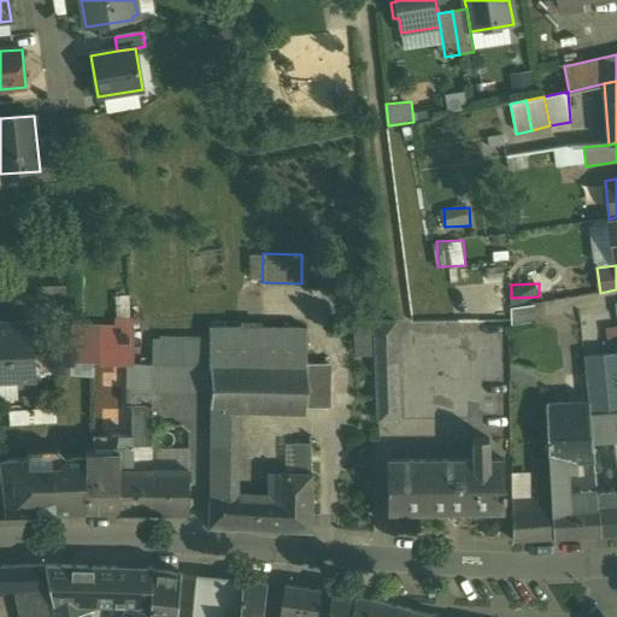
[(533,306),(510,309),(511,325),(534,322),(533,306)]
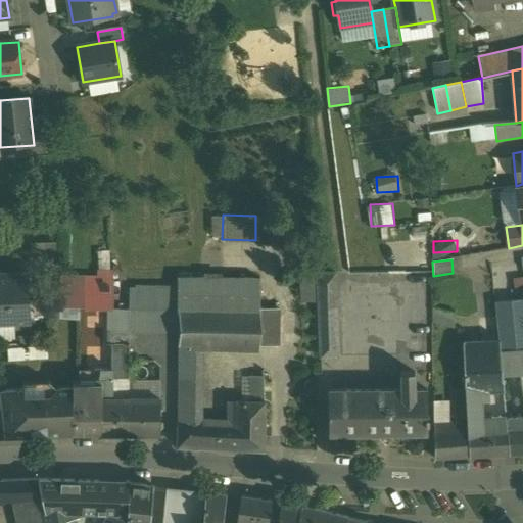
[(335,272),(317,273),(317,275),(318,297),(336,296),(335,272)]
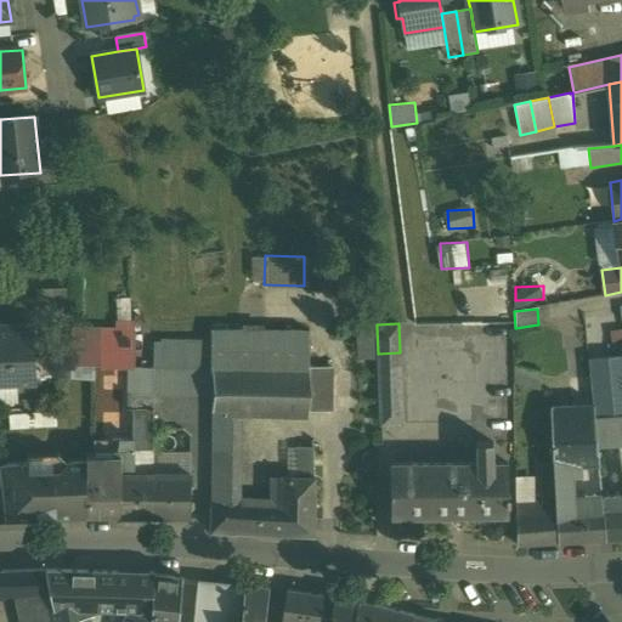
[(32,324),(0,326),(0,384),(18,383),(35,383),(34,378),(33,348),(32,324)]
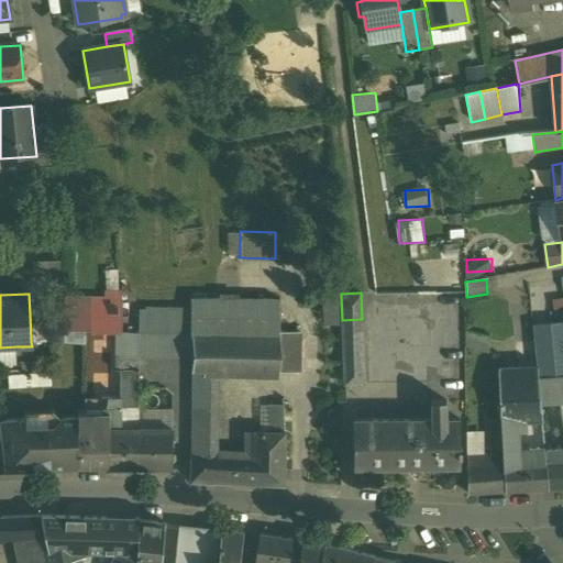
[(341,296),(324,296),(326,324),(342,324),(342,320),(341,296)]
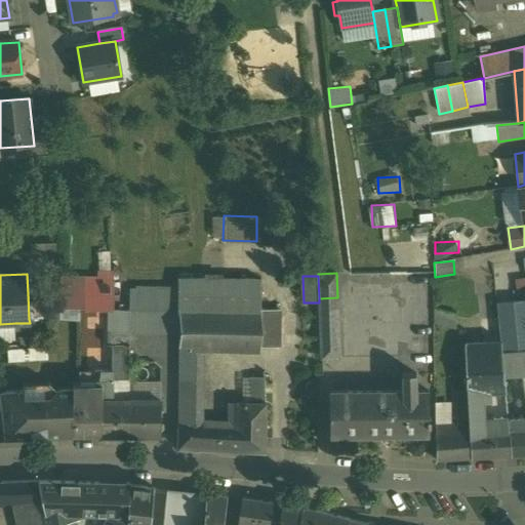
[(180,290),(179,312),(260,314),(260,311),(260,279),(180,277),(180,290)]
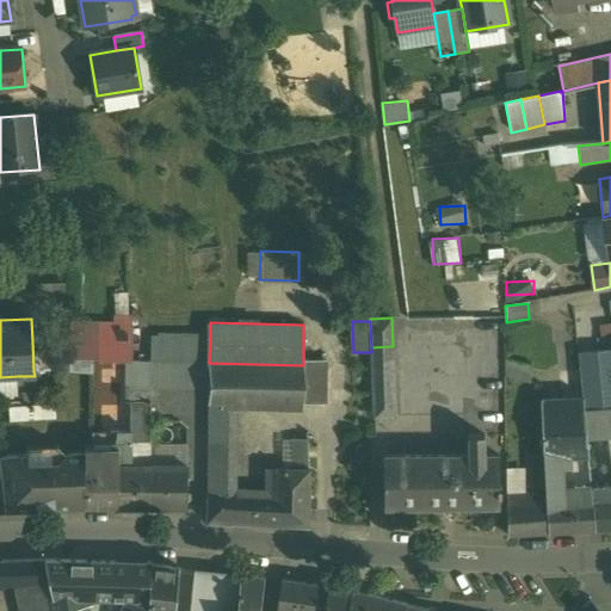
[(112,360),(131,359),(131,323),(68,323),(68,360),(97,360),(97,370),(112,370),(112,360)]
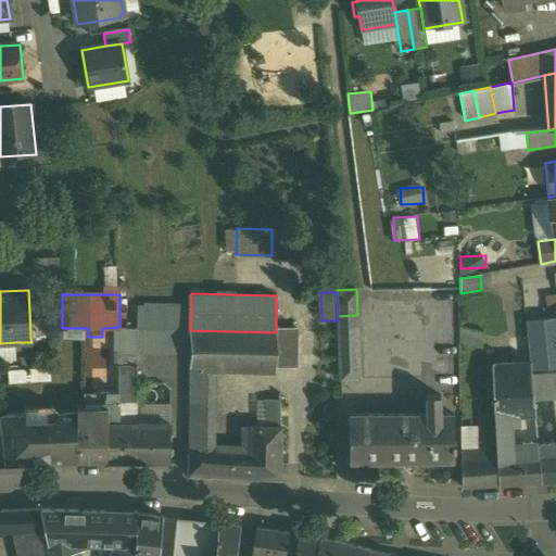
[(191,307),(138,306),(137,329),(190,330),(191,307)]
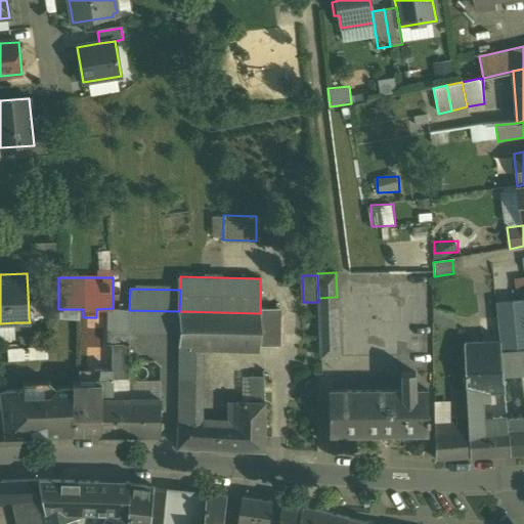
[(45,292),(28,293),(29,318),(46,317),(45,292)]
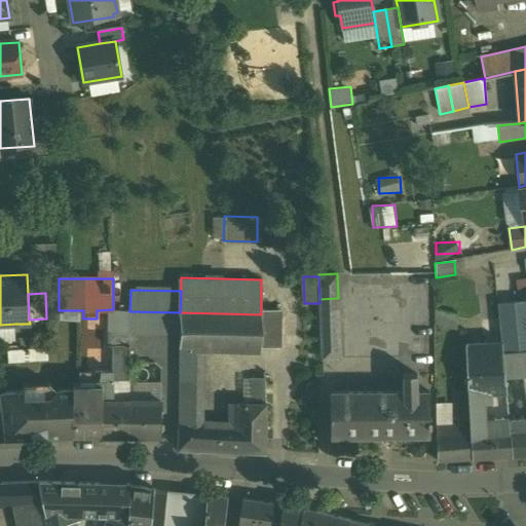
[(338,298),(320,299),(320,303),(322,359),(340,359),(338,298)]
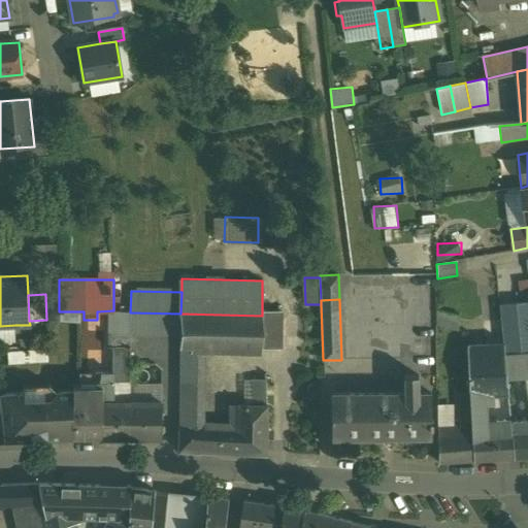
[(527,301),(499,305),(503,345),(506,380),(526,378),(527,378),(527,301)]
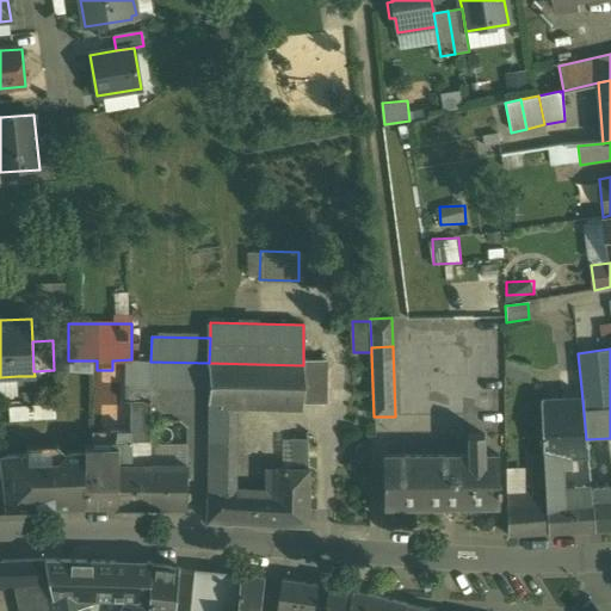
[(150,362),(129,362),(129,377),(150,377),(150,362)]
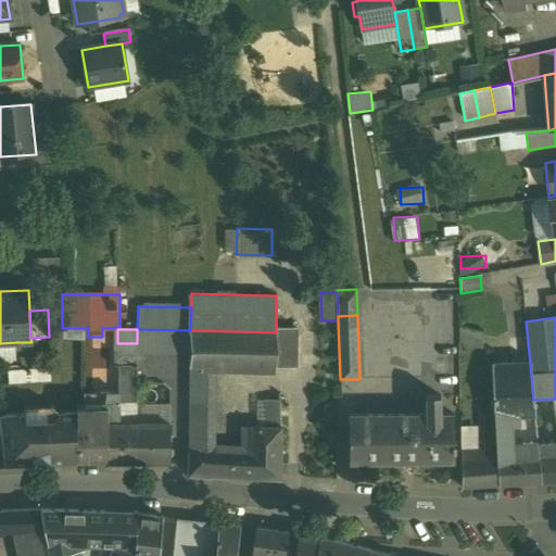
[(190,330),(137,329),(137,343),(137,353),(190,354),(190,330)]
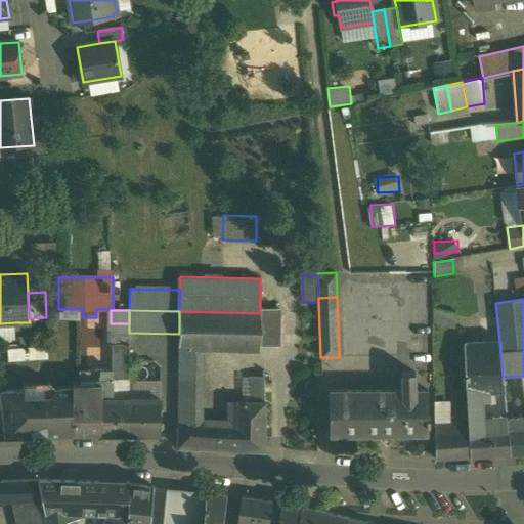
[(279,310),(260,310),(260,313),(259,346),(278,347),(279,310)]
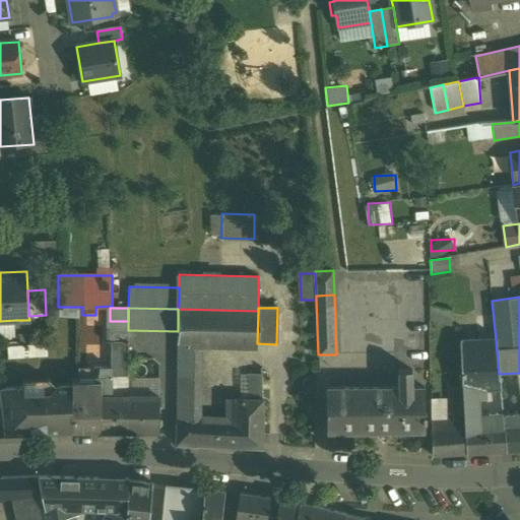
[(258,311),(178,309),(178,331),(177,342),(198,342),(257,343),(258,311)]
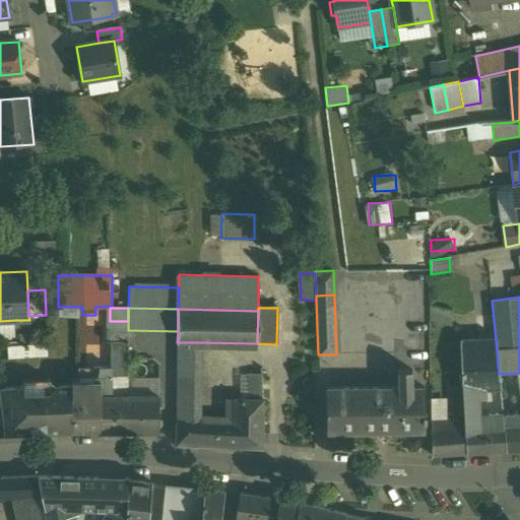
[(0,321),(0,338),(5,338),(5,332),(15,331),(15,320),(0,321)]
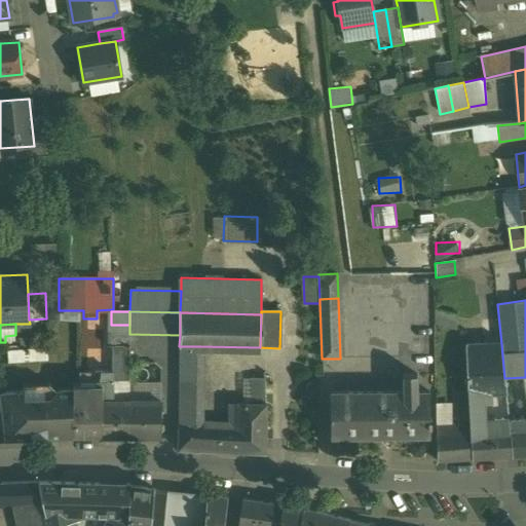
[(129,325),(111,325),(111,333),(108,333),(108,346),(112,346),(129,346),(129,334),(129,325)]
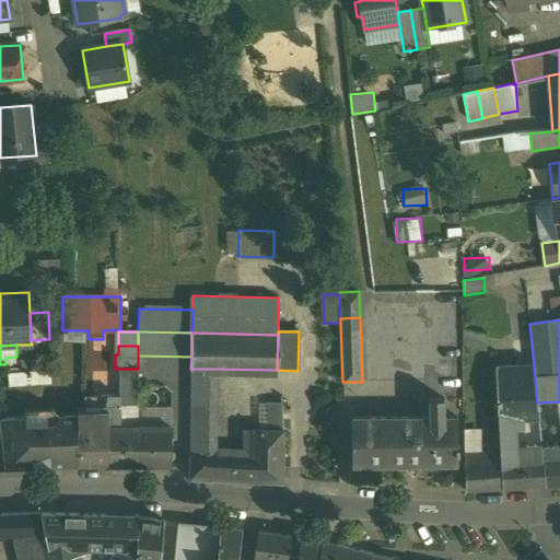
[(526,448),(527,451),(516,451),(515,429),(522,429),(521,418),(538,417),(537,403),(534,366),(496,369),(499,417),(501,464),(503,489),(546,486),(541,448),(541,447),(526,448)]
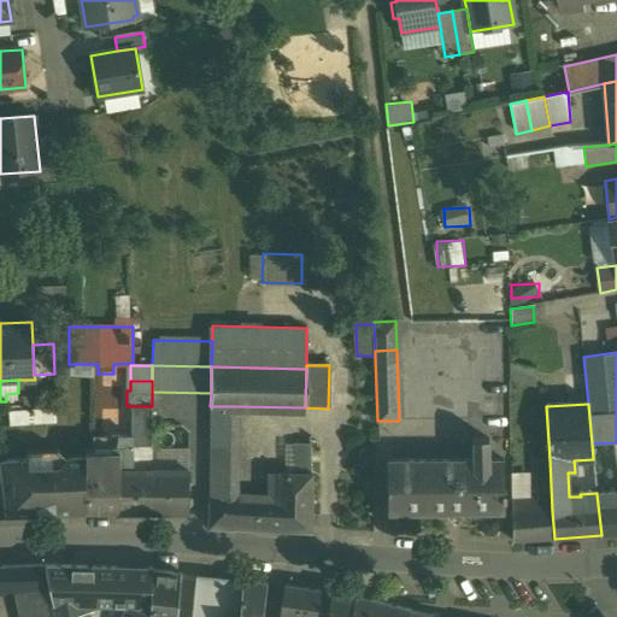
[(54,405),(9,409),(10,423),(56,421),(54,405)]
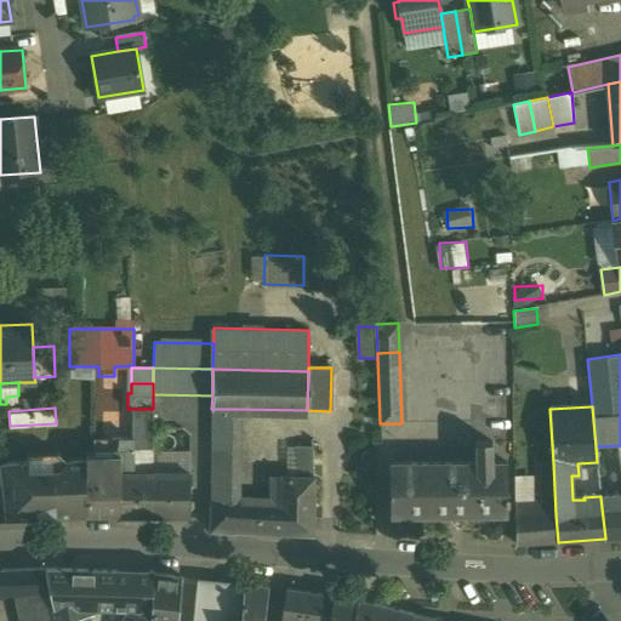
[(153,438),(153,409),(132,409),(132,438),(132,440),(140,440),(140,449),(153,449),(153,438)]
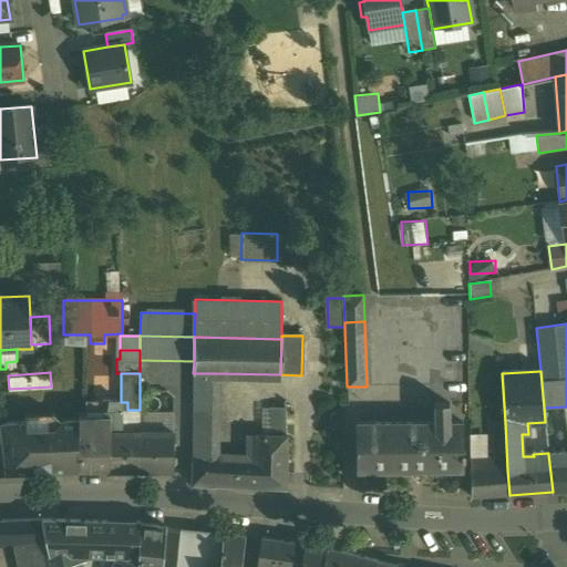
[(216,373),(193,373),(193,421),(216,421),(216,373)]
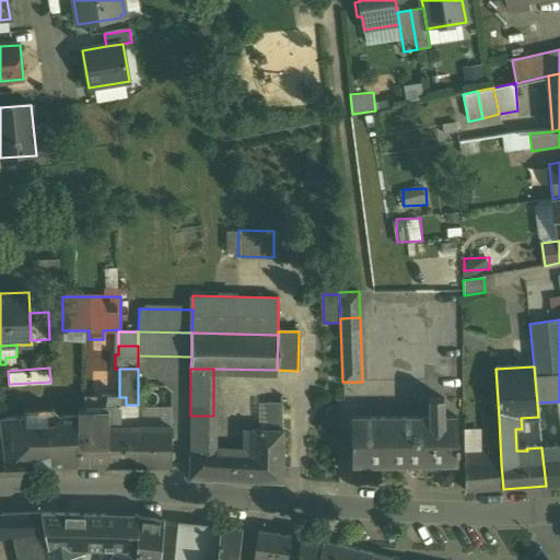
[(120,405),(126,405),(126,397),(119,397),(119,395),(108,395),(108,404),(120,404),(120,405)]
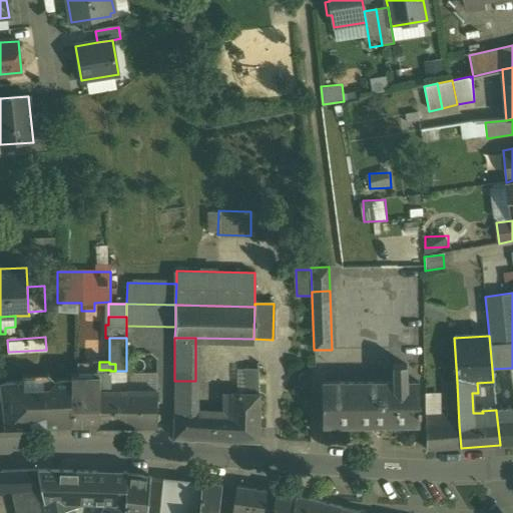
[(393,365),(393,383),(322,383),(323,426),(419,425),(419,382),(407,382),(407,365),(393,365)]
